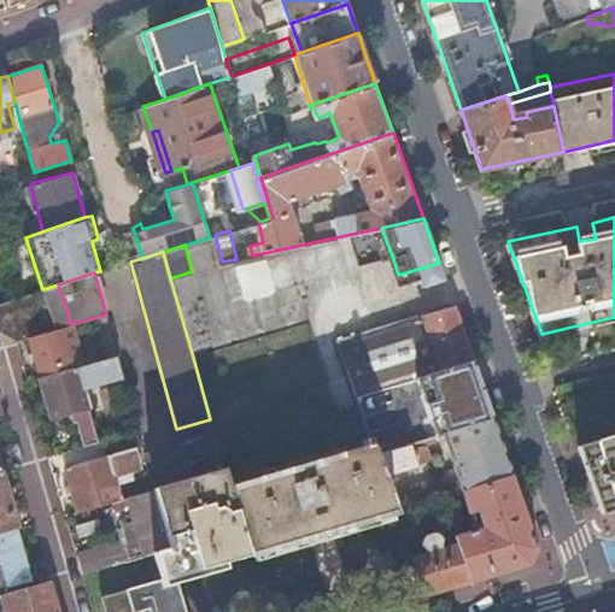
[(71,324),(58,284),(42,289),(12,298),(0,301),(0,328),(7,334),(17,340),(18,340),(31,336),(71,324)]
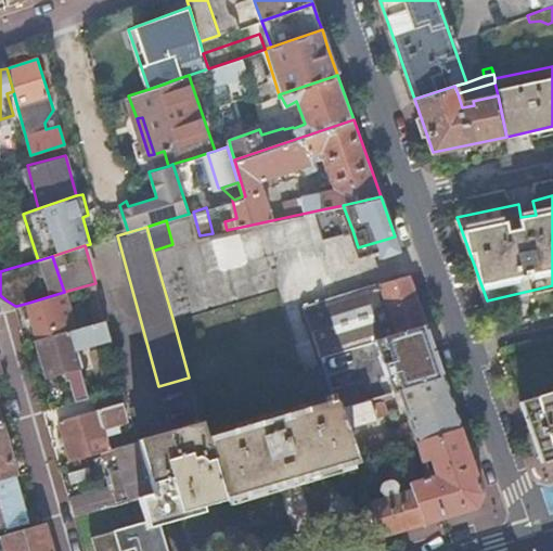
[(322,354),(376,338),(426,324),(416,299),(408,273),(372,284),(305,304),(322,354)]
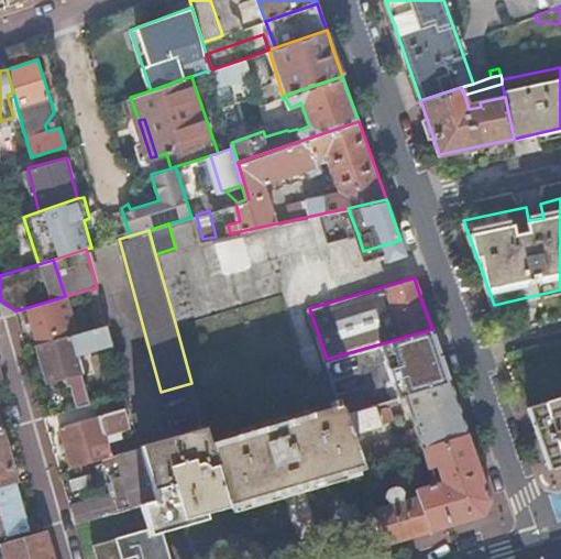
[(107,321),(97,287),(88,289),(96,318),(99,317),(100,322),(107,321)]
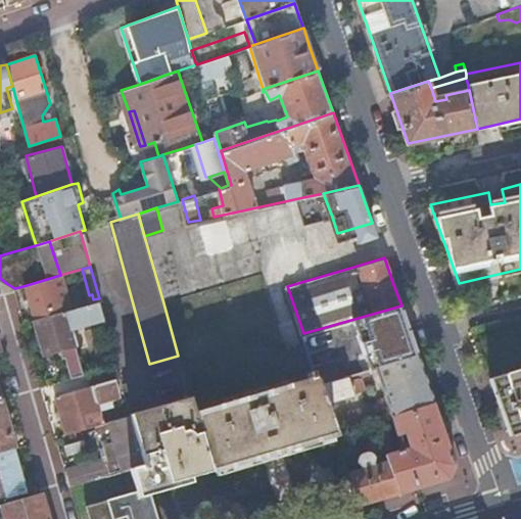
[(60,275),(27,285),(36,319),(66,310),(73,309),(63,274),(60,275)]
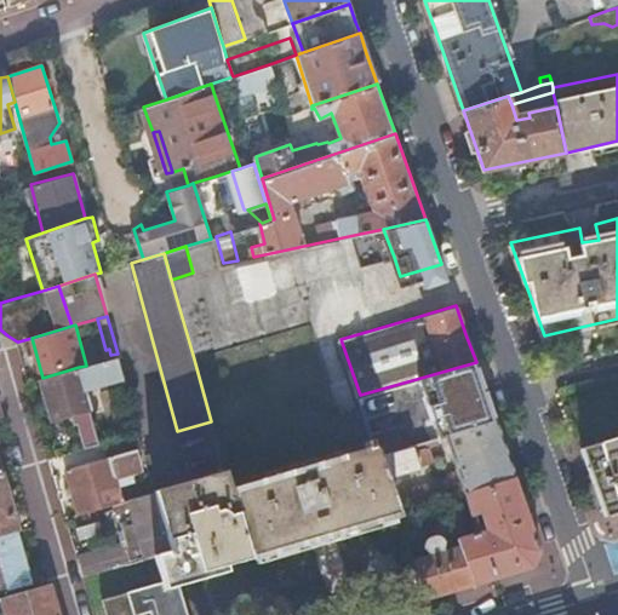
[(102,361),(90,365),(93,379),(106,375),(102,361)]
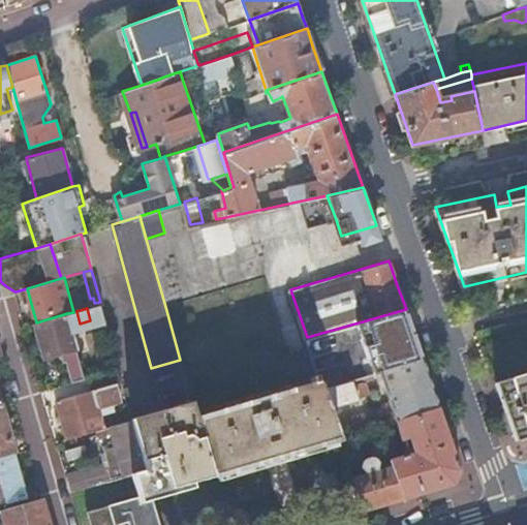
[(376,372),(380,371),(423,358),(411,327),(406,309),(359,322),(376,372)]
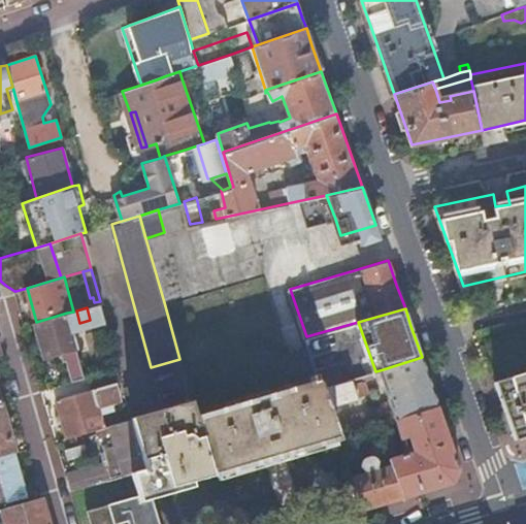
[(76,310),(73,312),(67,313),(71,329),(80,327),(79,323),(76,310)]
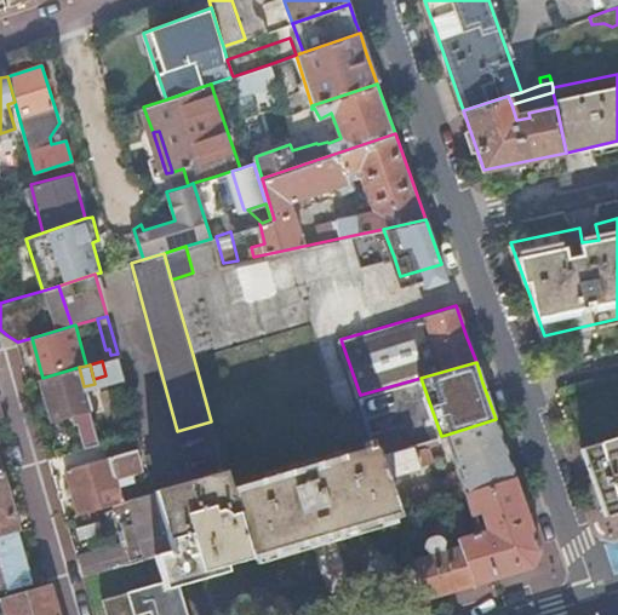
[(79,367),(43,378),(55,418),(90,408),(84,386),(79,367)]
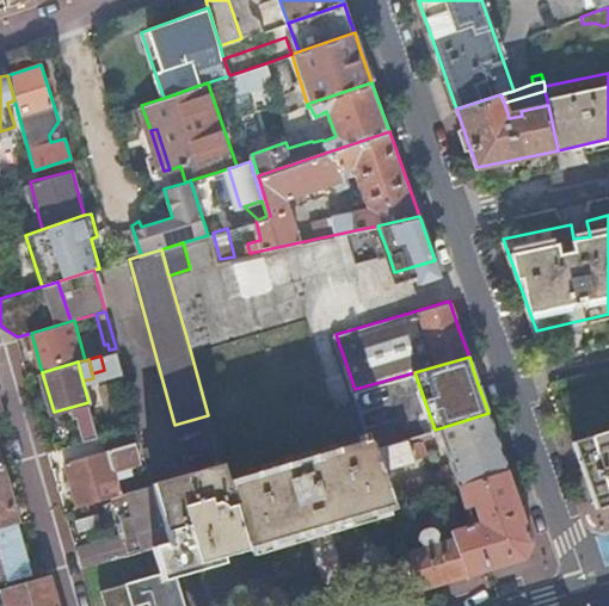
[(391,493),(394,505),(440,492),(460,484),(509,470),(497,438),(488,413),(440,428),(442,434),(437,437),(440,443),(444,443),(451,462),(410,477),(412,486),(391,493)]
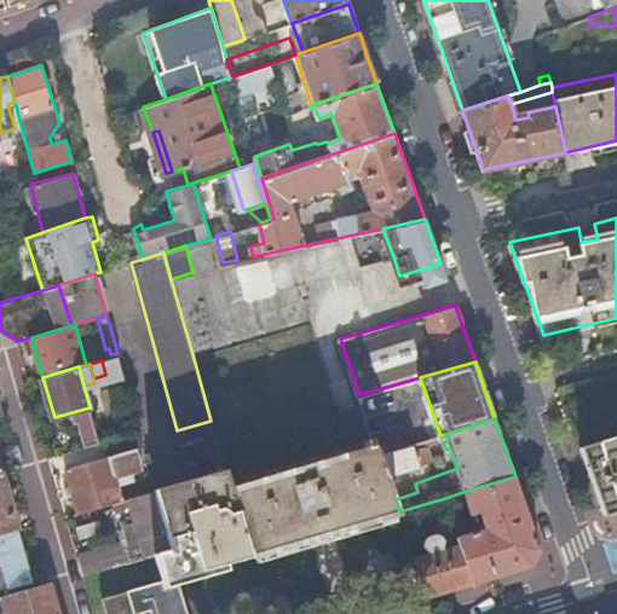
[(138,447),(144,446),(140,432),(117,438),(121,452),(68,465),(80,511),(114,502),(124,499),(120,484),(134,479),(133,470),(143,467),(138,447)]
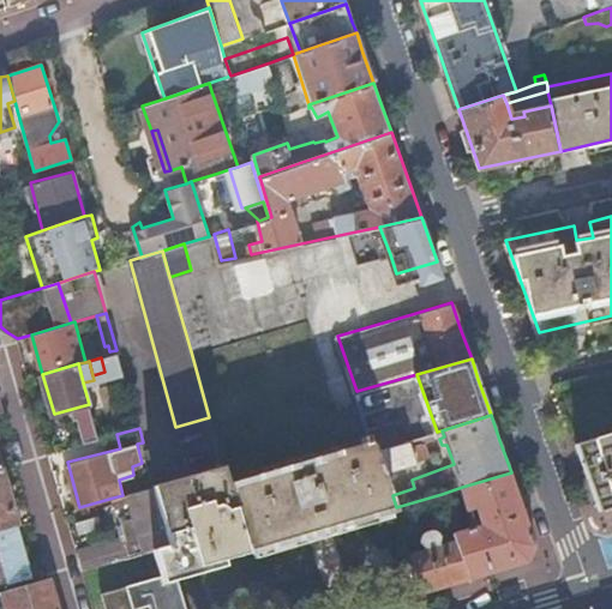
[(611,432),(577,442),(601,511),(611,507),(611,432)]
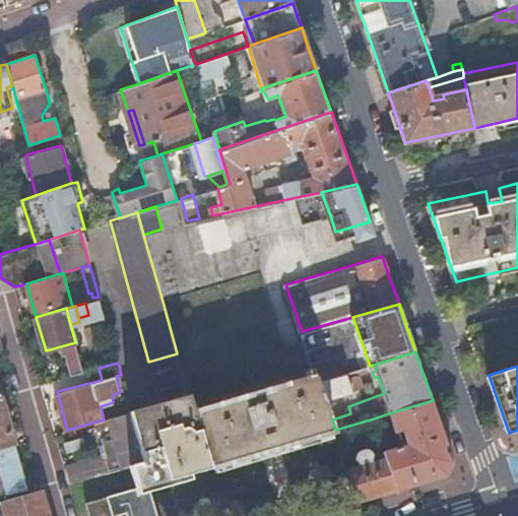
[(330,432),(335,430),(332,420),(324,398),(319,381),(314,367),(307,369),(308,375),(285,382),(223,400),(193,408),(209,466),(213,466),(330,432)]
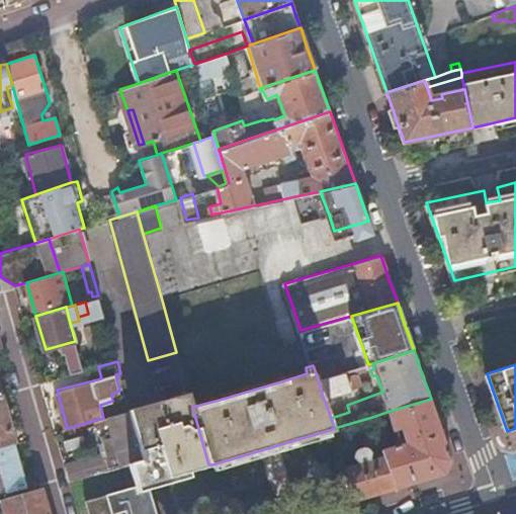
[(318,379),(323,397),(351,388),(346,371),(318,379)]
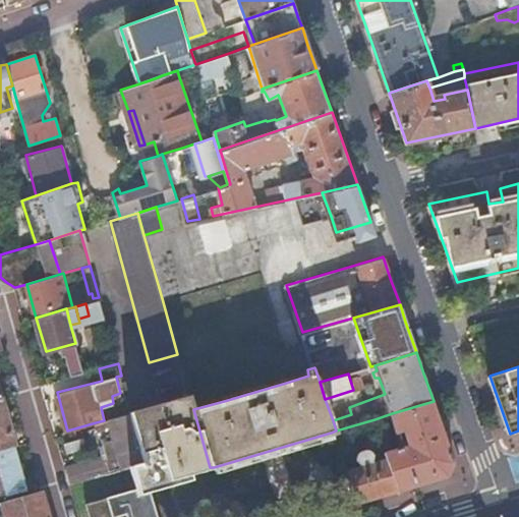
[(224,401),(286,383),(285,377),(222,395),(224,401)]
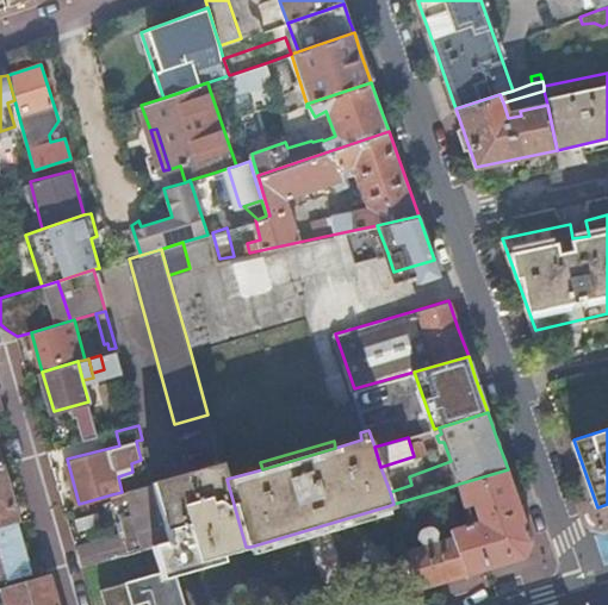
[(221,555),(246,547),(227,479),(222,462),(171,476),(154,481),(154,484),(171,540),(178,567),(193,562),(221,555)]
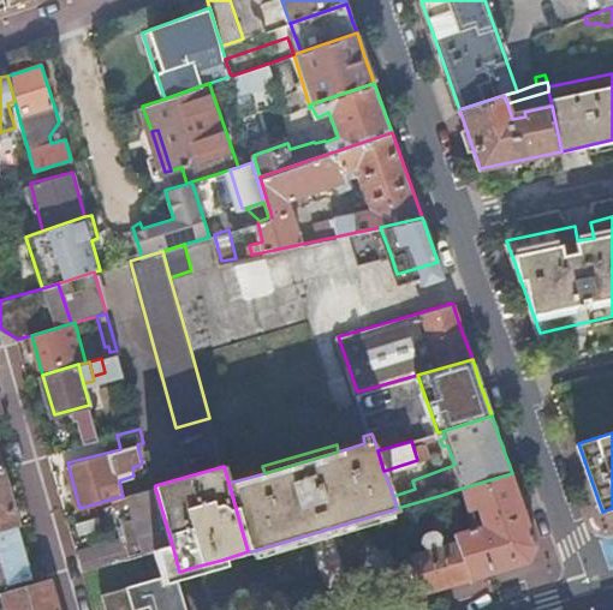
[(0,530),(17,526),(18,525),(3,467),(0,467),(0,530)]
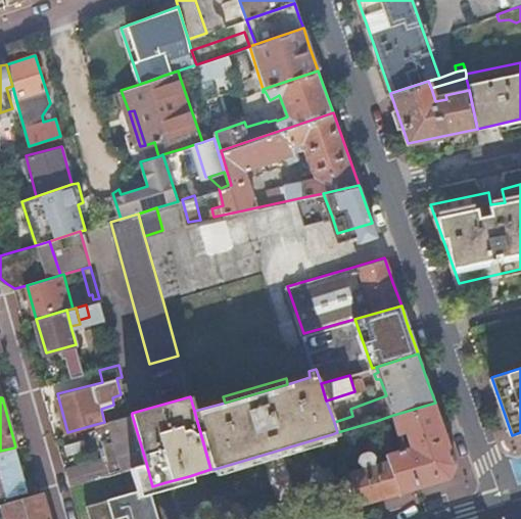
[(412,445),(387,452),(389,458),(401,492),(427,485),(451,478),(457,465),(435,403),(393,415),(398,431),(407,430),(408,434),(422,431),(425,441),(412,445)]
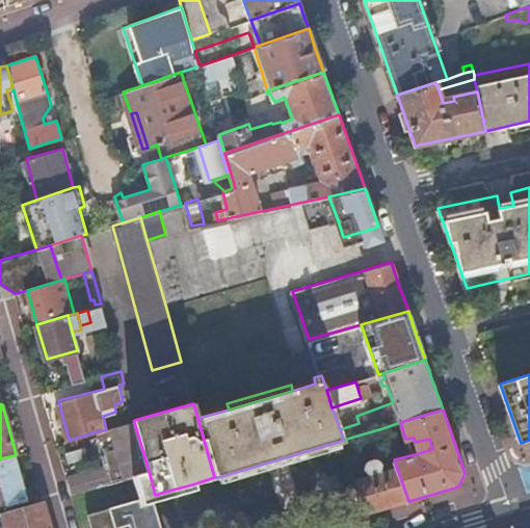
[(132,476),(149,471),(134,422),(106,429),(98,431),(101,439),(114,436),(117,447),(107,450),(112,466),(122,463),(126,477),(132,476)]
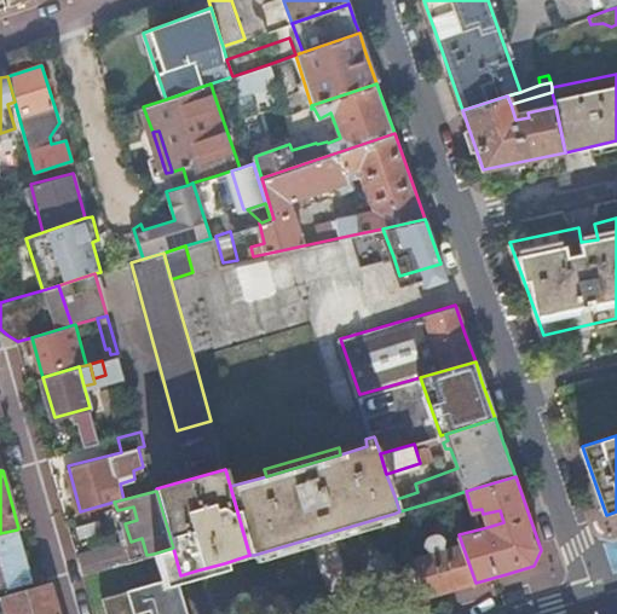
[(483,514),(488,527),(503,522),(500,510),(483,514)]
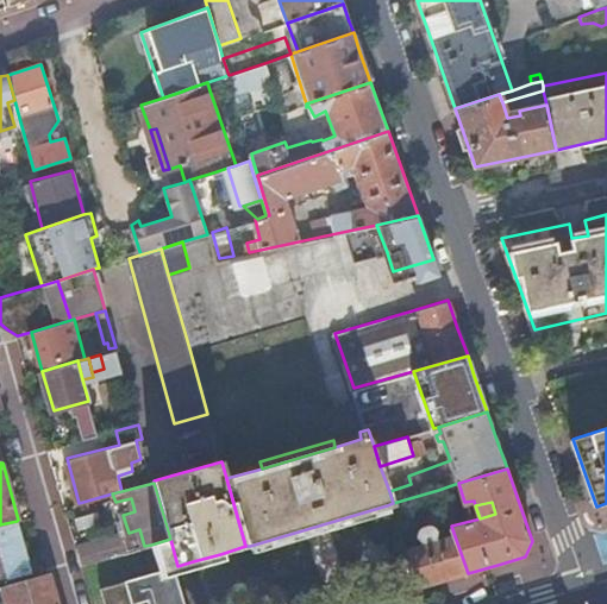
[(388,511),(387,505),(250,546),(251,552),(388,511)]
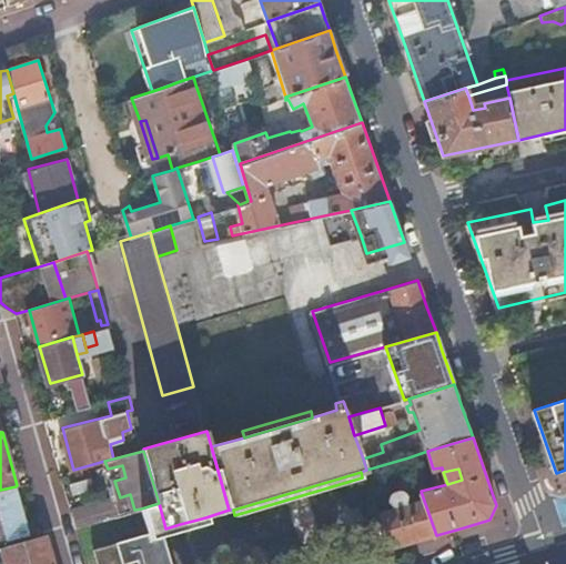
[(0,539),(28,532),(16,486),(0,490),(0,539)]
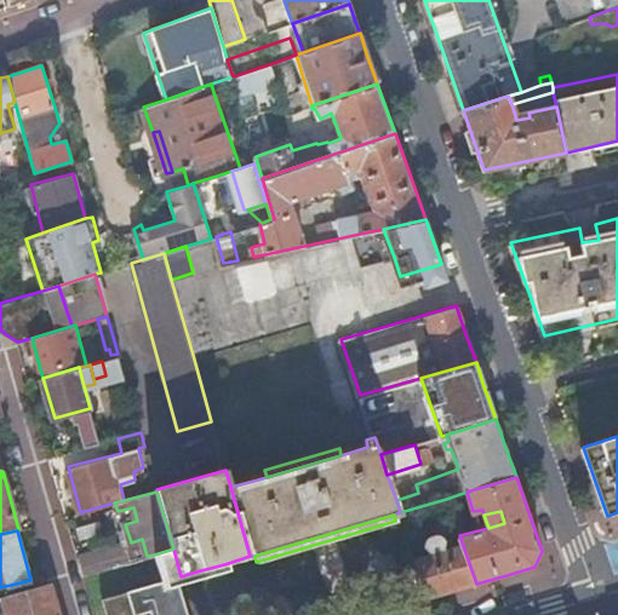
[(433,551),(416,557),(419,569),(430,598),(458,590),(476,584),(462,542),(444,549),(445,538),(439,534),(434,534),(429,538),(427,542),(427,547),(433,551)]
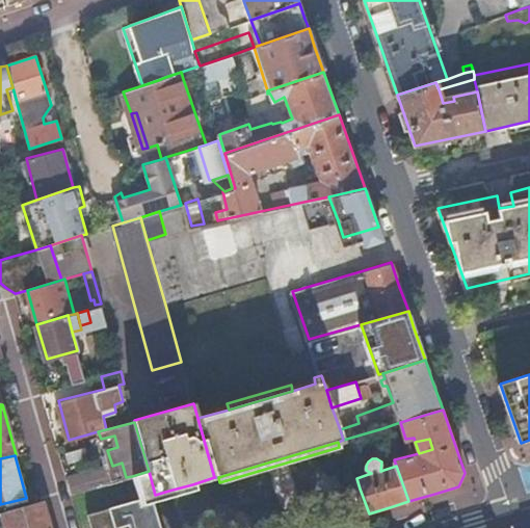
[(68,476),(73,492),(98,485),(108,482),(104,467),(68,476)]
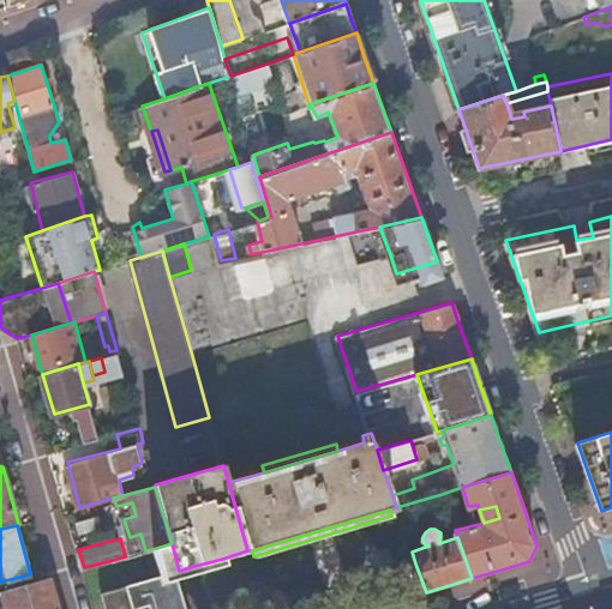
[(160,580),(163,579),(162,576),(179,571),(172,543),(153,549),(161,576),(159,576),(160,580)]
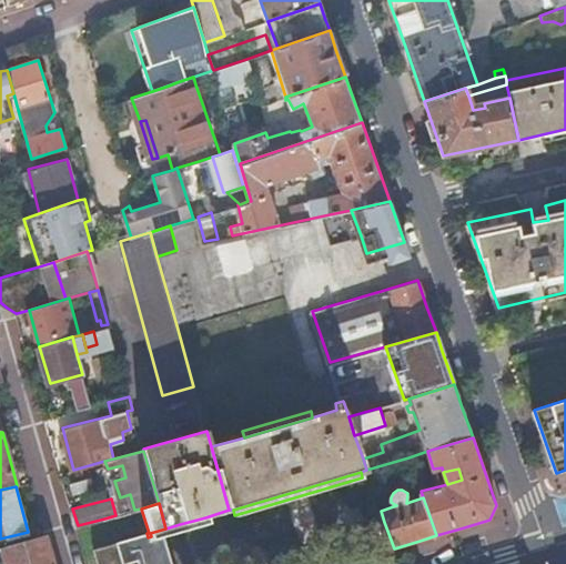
[(206,523),(205,517),(180,524),(165,529),(167,535),(182,531),(206,523)]
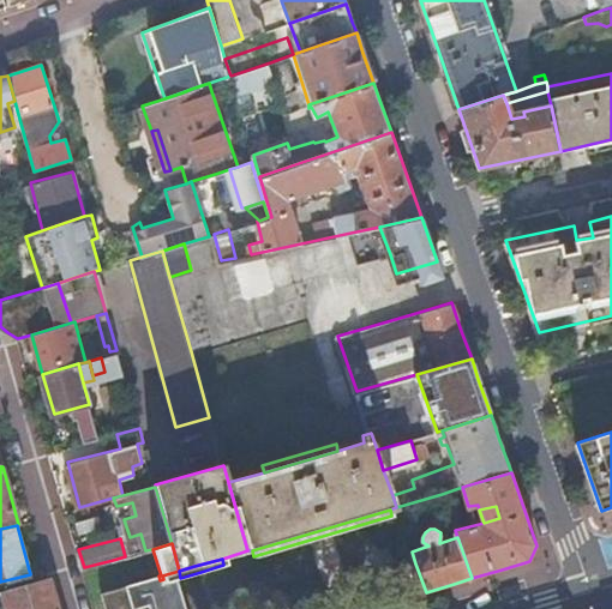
[(177,578),(180,578),(179,571),(162,576),(163,579),(165,582),(177,578)]
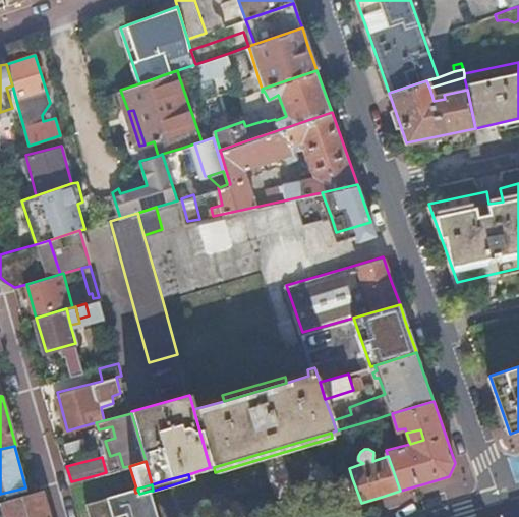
[(134,489),(87,502),(91,516),(157,516),(150,491),(139,494),(138,492),(135,493),(134,489)]
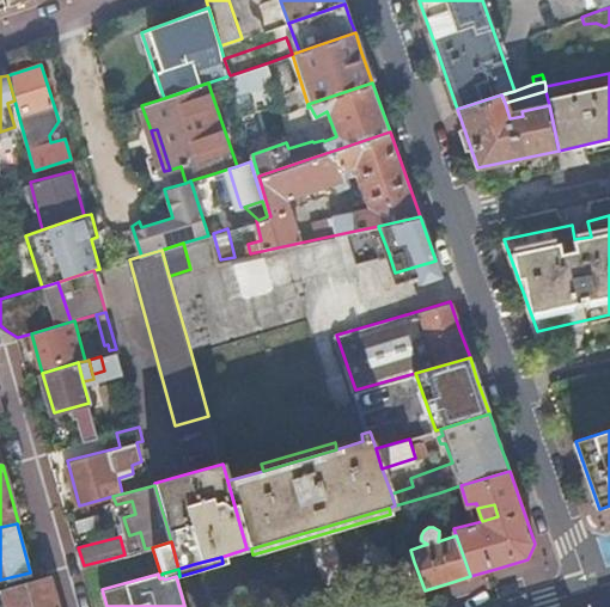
[(58,606),(49,576),(2,589),(6,606),(58,606)]
